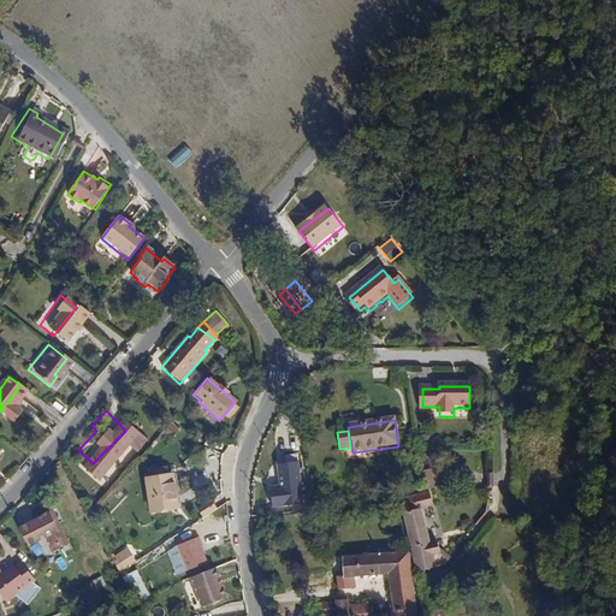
[(144,460),(148,498),(160,497),(160,492),(175,491),(172,457),(167,458),(167,451),(154,452),(144,460)]
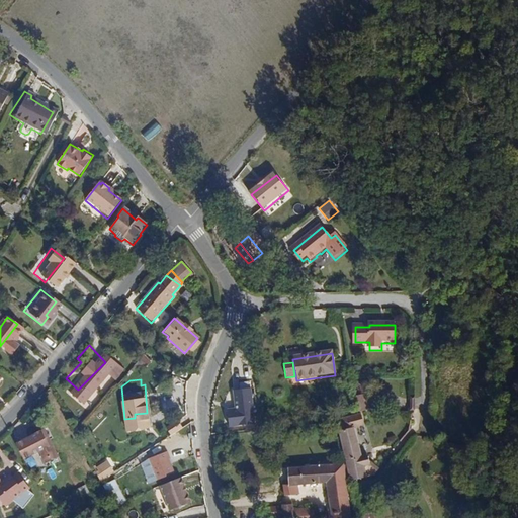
[(369,380),(356,383),(359,398),(373,395),(369,380)]
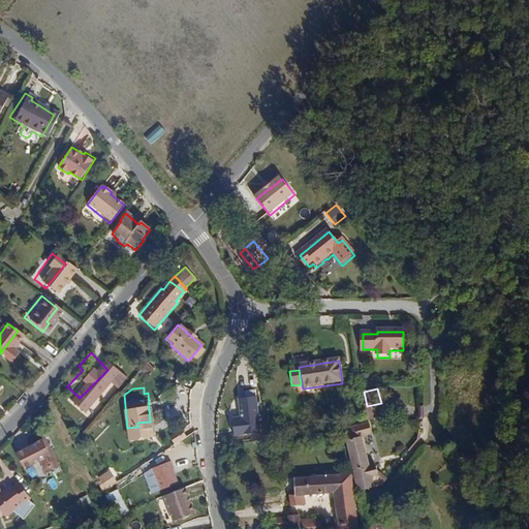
[(241,416),(232,417),(235,437),(261,434),(257,396),(239,398),(241,416)]
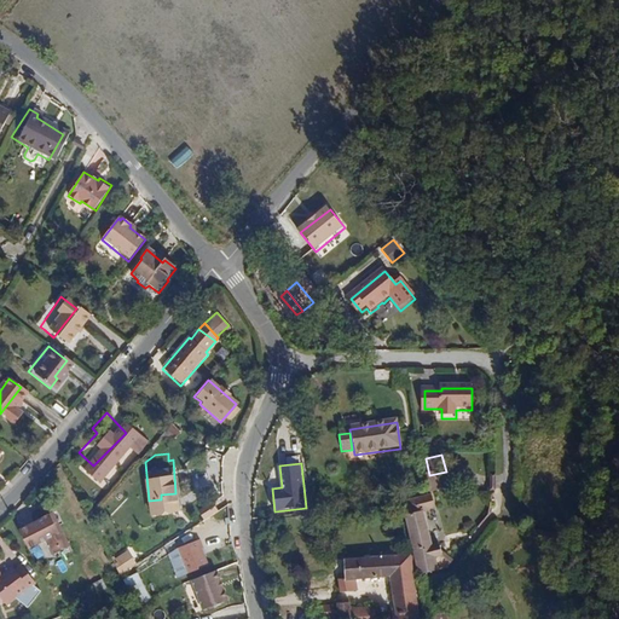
[(204,490),(191,498),(194,501),(206,491),(204,490)]
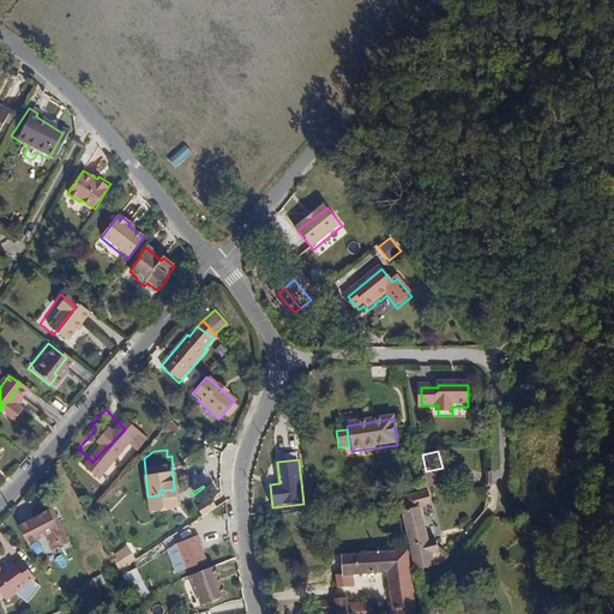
[(204,487),(192,497),(196,503),(208,494),(204,487)]
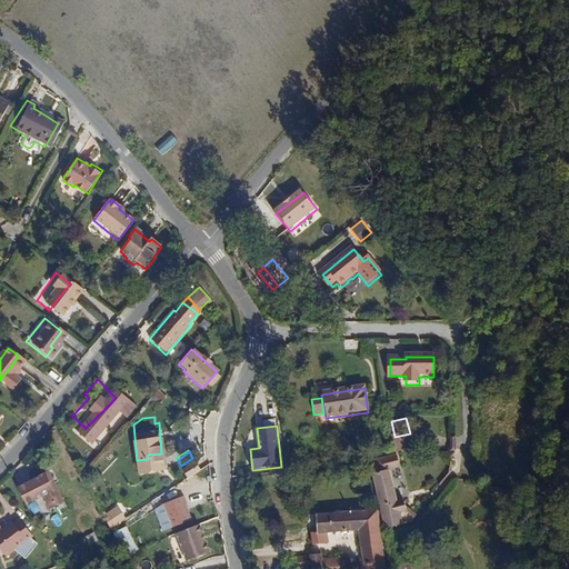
[(373,472),(385,525),(413,517),(419,510),(412,506),(411,507),(406,503),(405,495),(398,496),(390,469),(401,467),(399,455),(379,459),(381,471),(378,471),(373,472)]
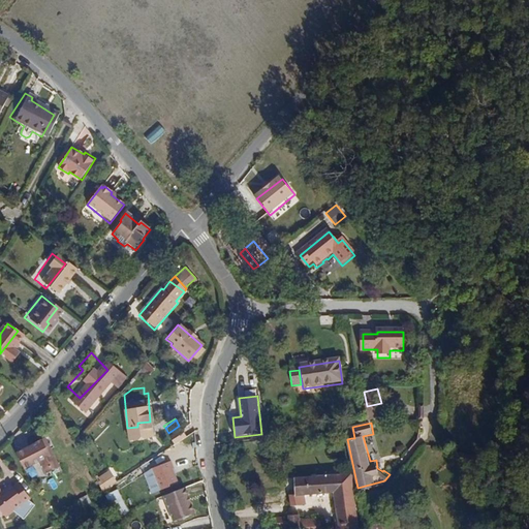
[(42,426),(13,441),(22,457),(37,448),(42,458),(56,450),(42,426)]
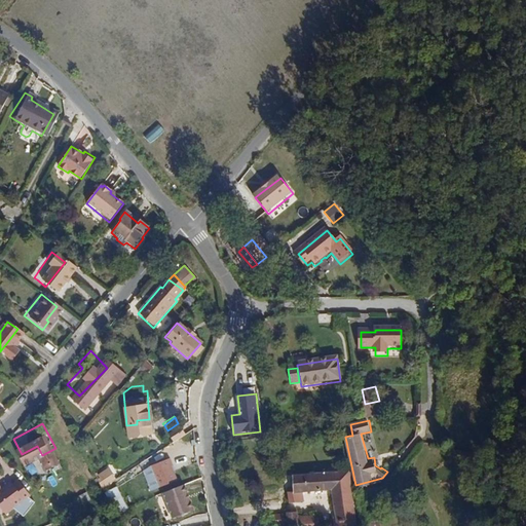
[(155,476),(172,470),(166,456),(167,456),(163,447),(146,454),(155,476)]
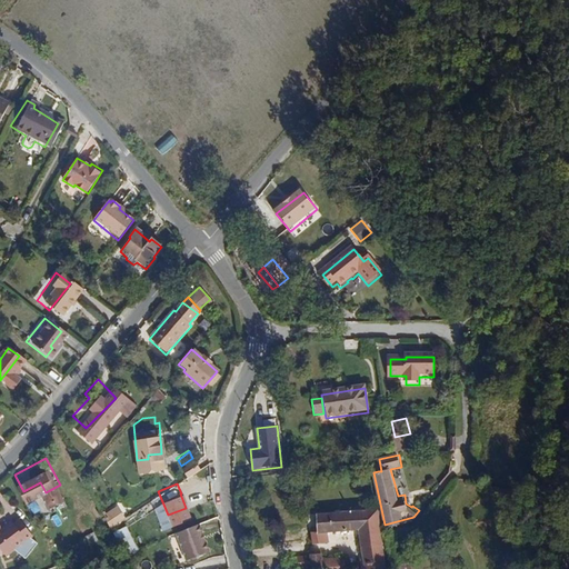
[(60,485),(46,492),(47,496),(61,487),(60,485)]
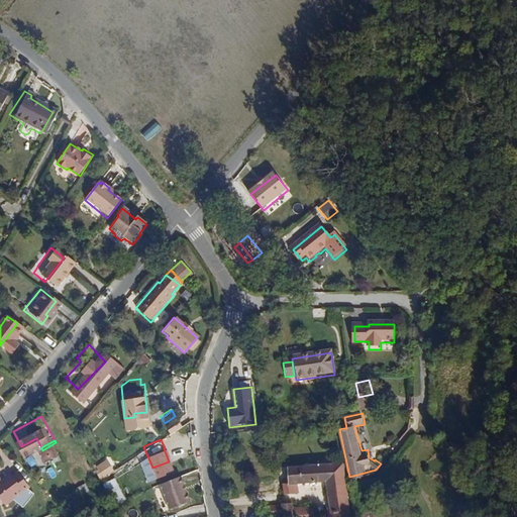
[(0,490),(3,494),(23,480),(22,479),(27,475),(16,459),(10,463),(8,460),(0,467),(0,490)]
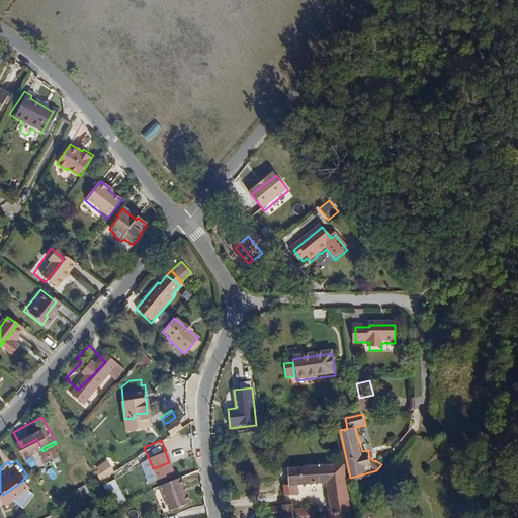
[(109,461),(97,469),(103,480),(116,471),(109,461)]
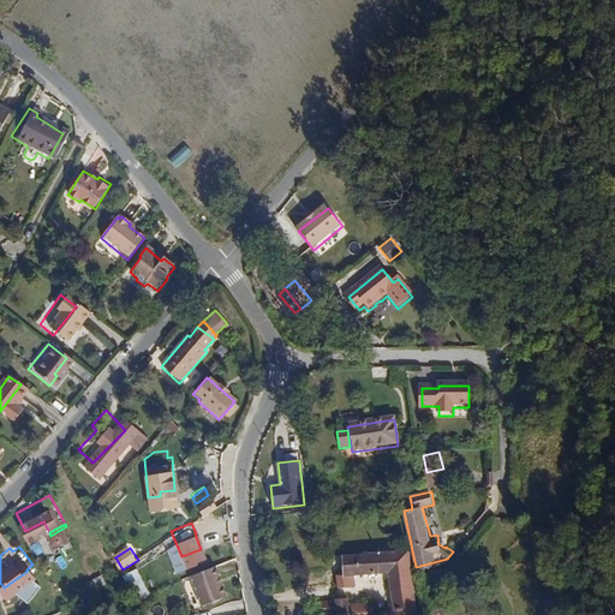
[(410,550),(341,555),(342,575),(352,574),(352,578),(389,573),(390,591),(413,589),(412,572),(410,550)]
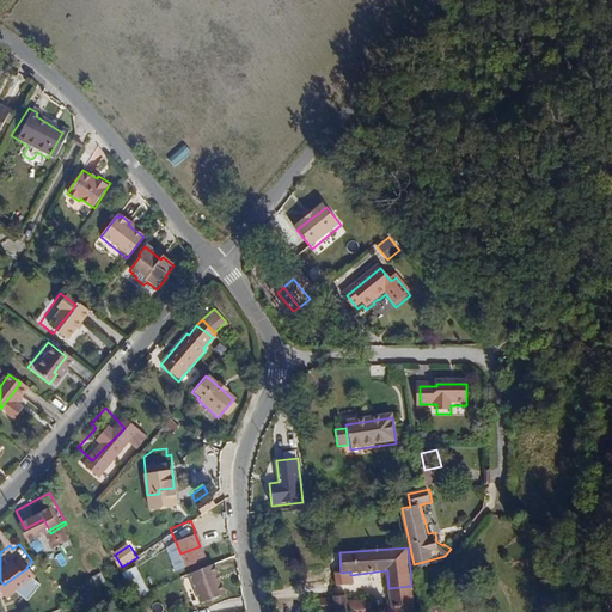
[(207,551),(183,561),(195,589),(219,580),(214,568),(212,569),(209,562),(210,561),(207,551)]
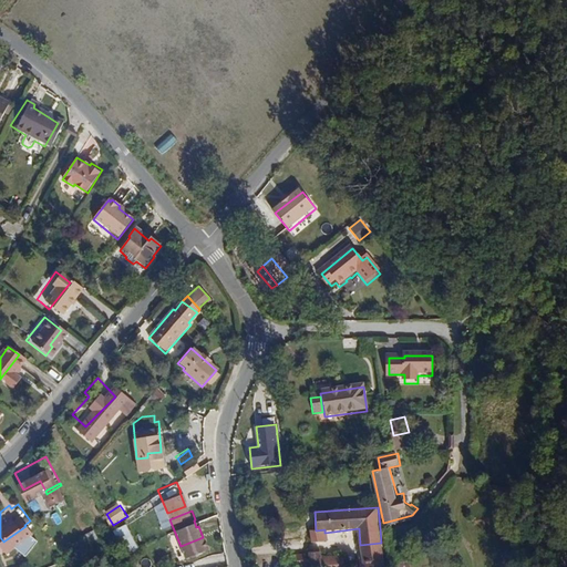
[(115,532),(127,555),(141,549),(127,525),(115,532)]
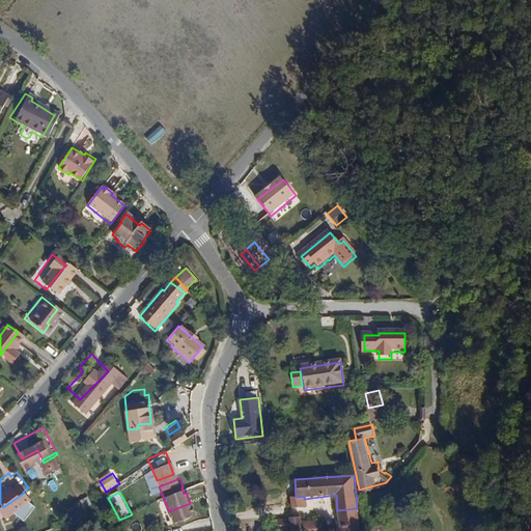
[(305,508),(304,499),(304,496),(296,497),(290,497),(292,510),(305,508)]
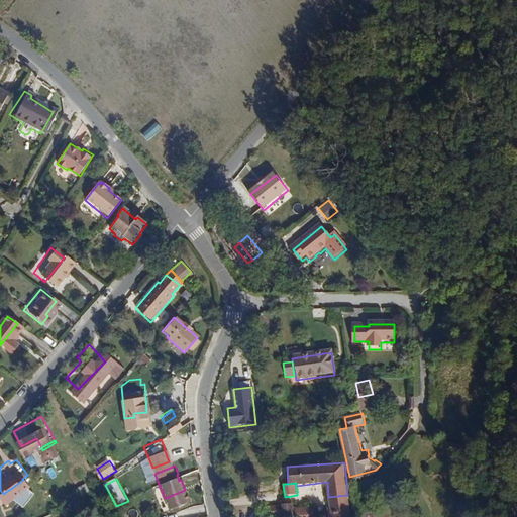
[(328,497),(329,509),(349,507),(347,495),(328,497)]
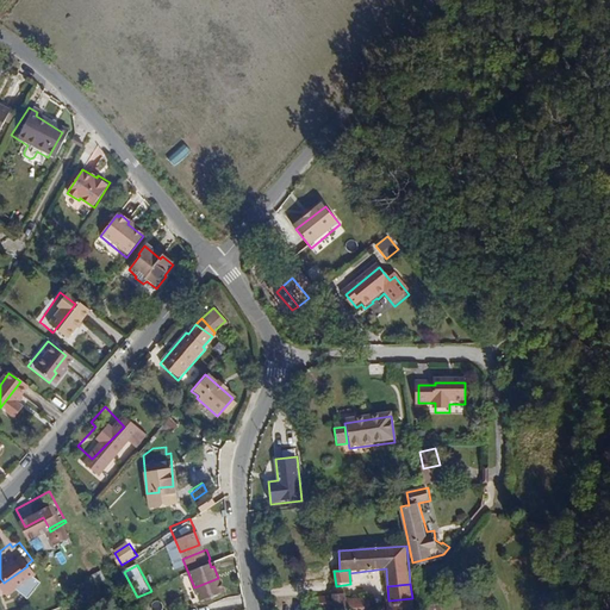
[(331,609),(344,609),(344,601),(344,595),(331,596),(331,598),(331,609)]
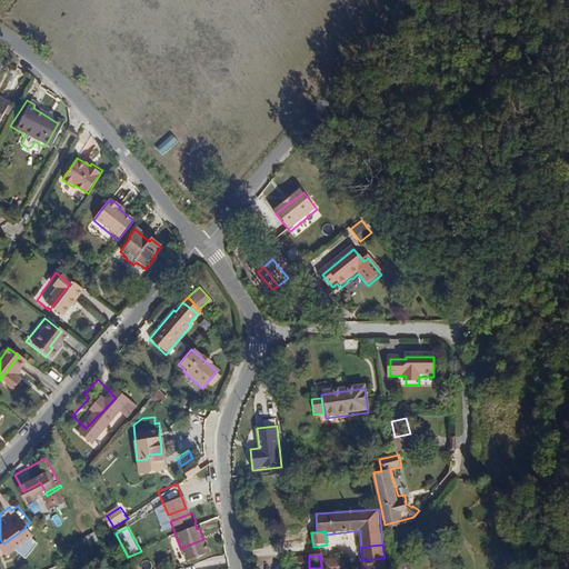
[(309,568),(309,558),(293,559),(293,568),(309,568)]
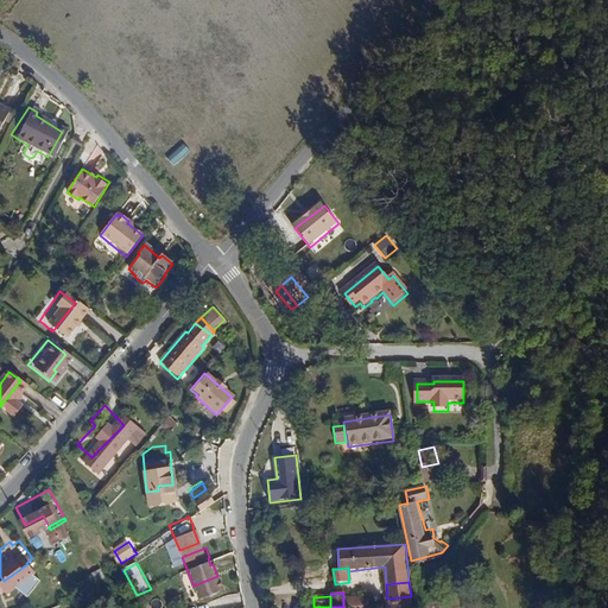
[(343,607),(369,607),(368,596),(343,599),(343,607)]
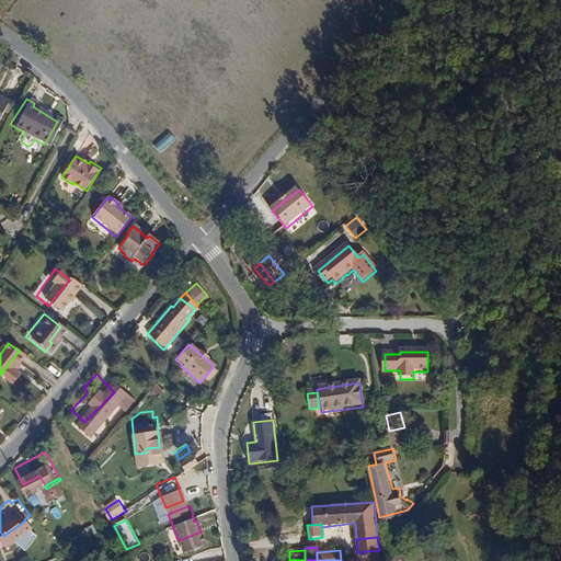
[(357,552),(357,560),(379,560),(379,550),(357,552)]
